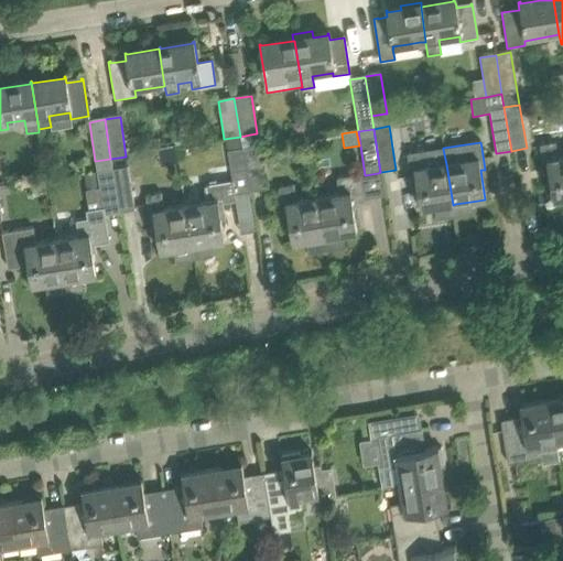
[(554,144),(539,147),(540,151),(543,173),(548,173),(549,180),(553,202),(562,200),(562,159),(558,160),(554,144)]
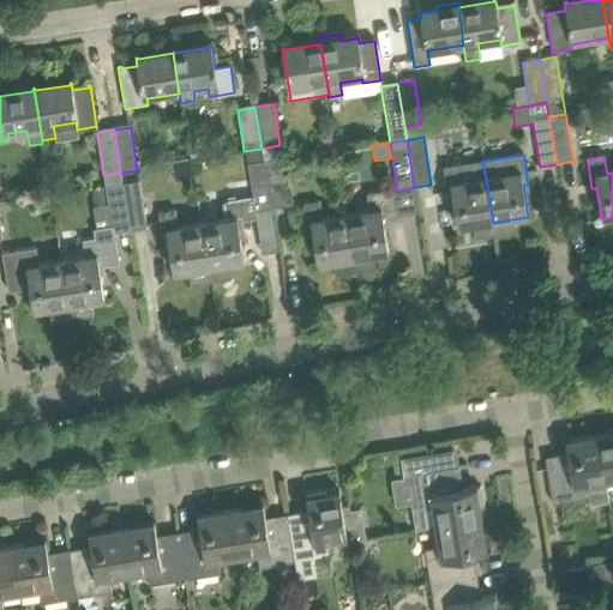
[(265,163),(264,163),(272,211),(289,207),(282,161),(275,162),(265,163)]
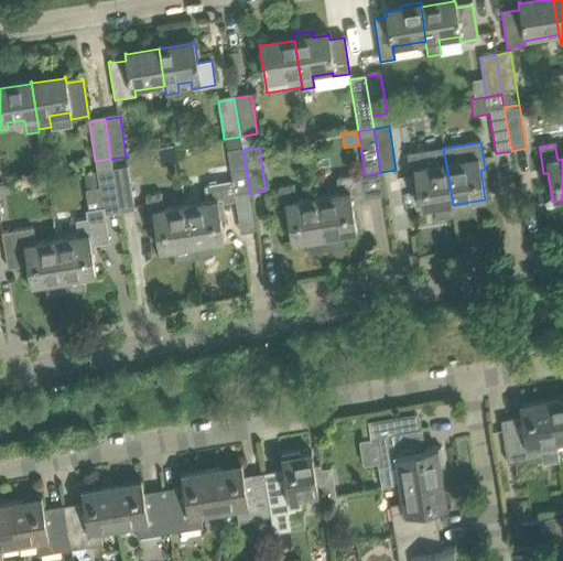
[(443,149),(407,154),(411,182),(415,181),(420,209),(434,207),(450,205),(453,205),(446,164),(443,149)]
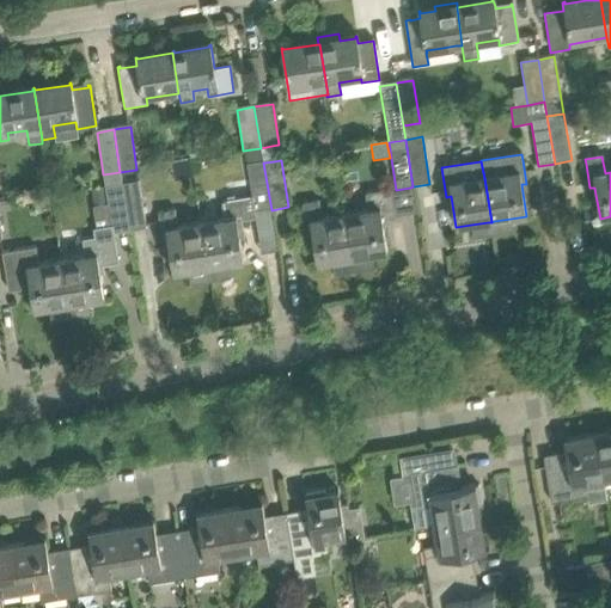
[(224,219),(201,222),(208,268),(211,268),(228,264),(243,262),(239,238),(238,231),(243,229),(242,221),(256,219),(258,233),(274,231),(270,210),(272,210),(263,163),(248,166),(252,197),(238,200),(221,202),(222,213),(224,219)]
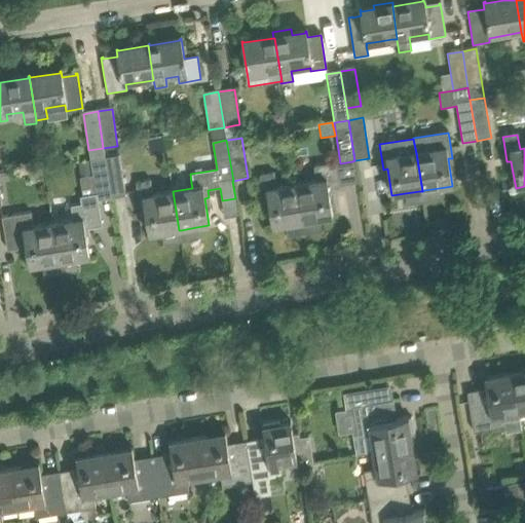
[(112,200),(126,198),(119,157),(105,160),(112,200)]
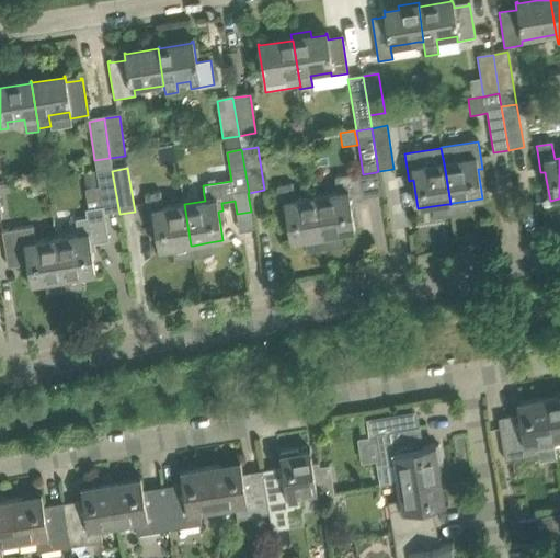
[(78,236),(57,240),(65,289),(67,289),(66,280),(82,276),(95,274),(92,253),(91,246),(95,245),(109,242),(104,217),(120,214),(112,171),(96,173),(103,208),(84,211),(87,218),(76,220),(78,236)]
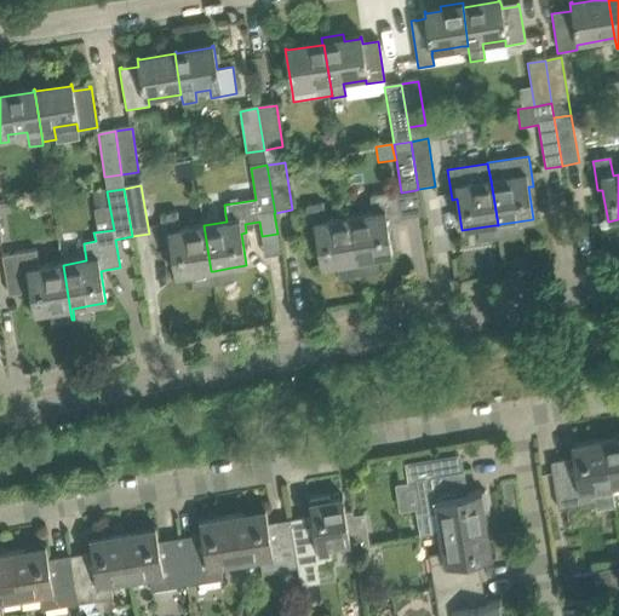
[(104,191),(92,193),(95,208),(107,207),(104,191)]
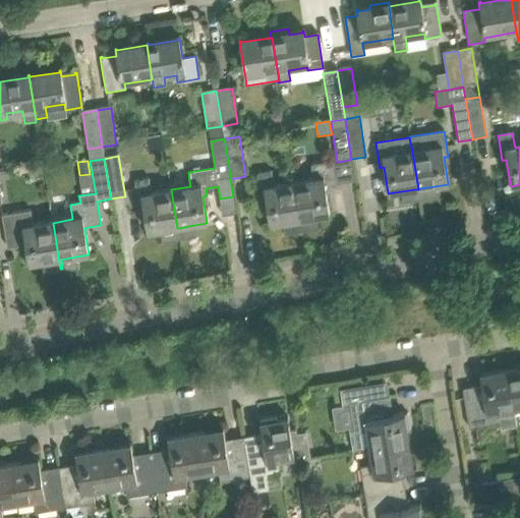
[(301,230),(303,229),(302,220),(330,216),(325,188),(337,187),(333,163),(311,166),(312,173),(312,178),(293,181),(301,230)]
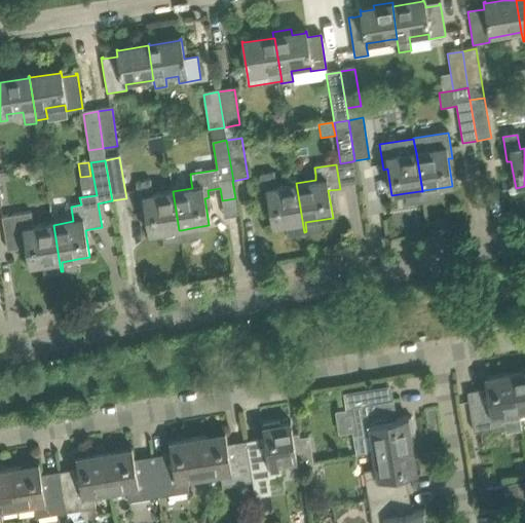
[(276,186),(275,182),(274,174),(260,176),(264,200),(268,200),(272,227),(300,223),(301,232),(304,232),(296,183),(276,186)]
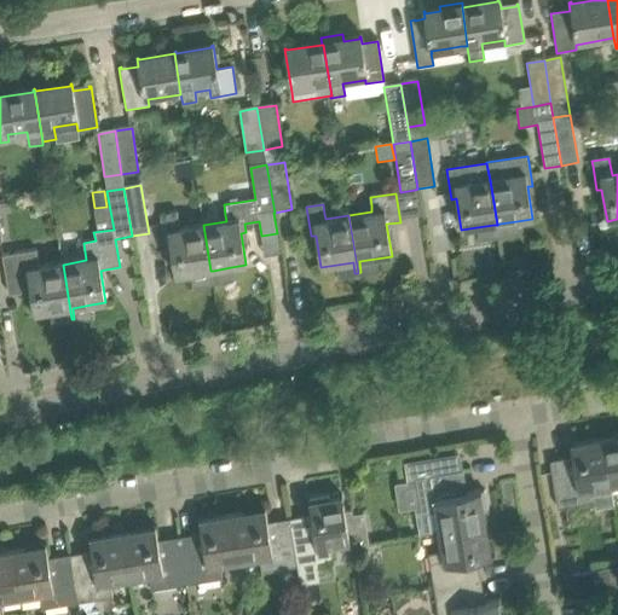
[(177,213),(160,216),(161,221),(165,245),(169,244),(171,253),(175,277),(190,274),(208,271),(209,282),(212,282),(211,271),(203,225),(179,230),(178,222),(177,213)]
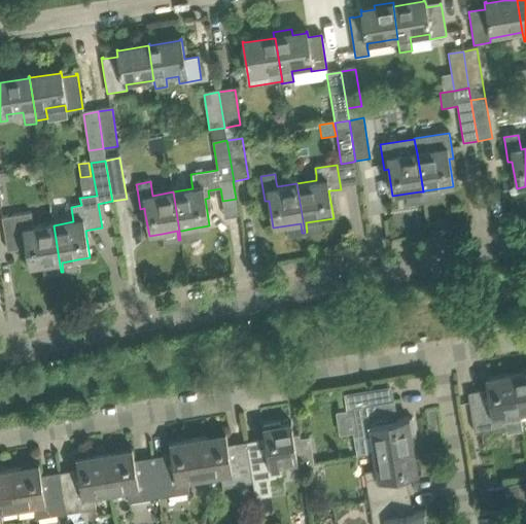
[(33,229),(31,214),(2,218),(7,252),(8,252),(8,250),(26,247),(29,268),(57,263),(59,273),(61,272),(54,225),(33,229)]
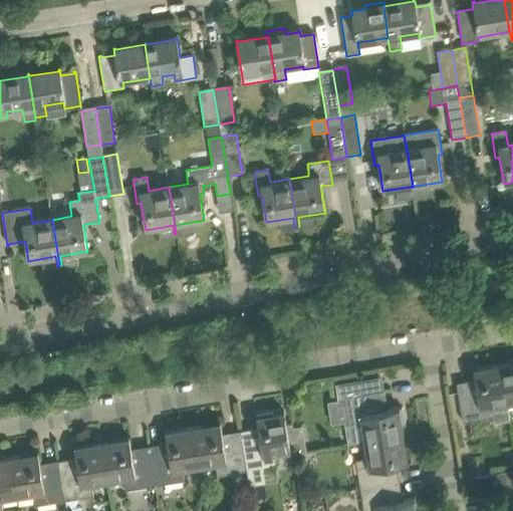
[(512,363),(501,366),(507,404),(512,403),(512,363)]
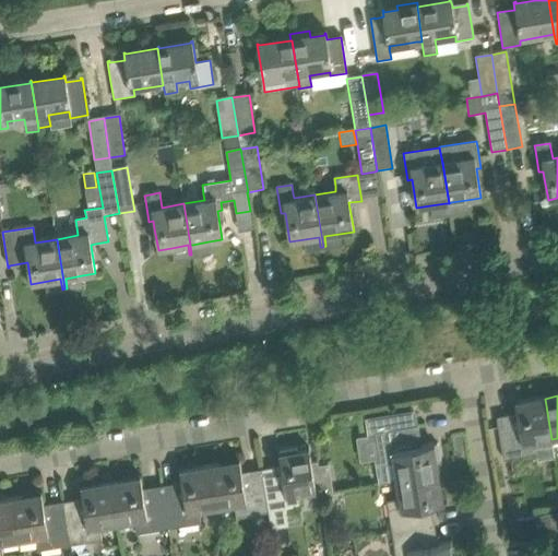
[(498,421),(497,421),(501,450),(503,461),(517,459),(525,458),(536,456),(534,442),(551,439),(545,399),(515,403),(514,403),(517,417),(518,421),(511,422),(510,418),(498,421)]
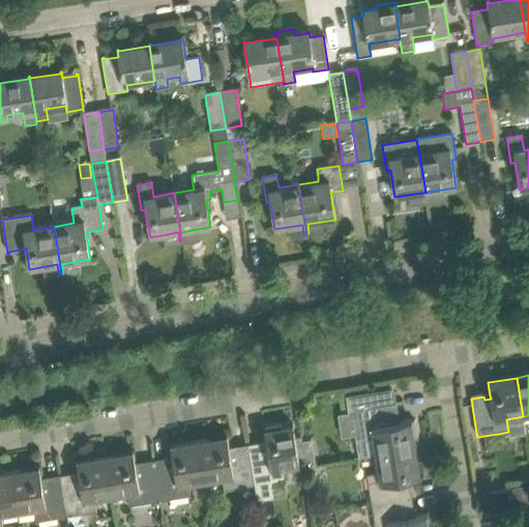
[(374,394),(348,399),(350,412),(355,411),(358,430),(360,438),(359,438),(360,441),(358,442),(358,441),(357,441),(358,444),(360,458),(358,458),(359,460),(376,457),(415,450),(413,440),(417,439),(415,421),(412,422),(411,421),(400,423),(394,425),(393,418),(397,418),(397,417),(395,417),(395,413),(394,406),(397,405),(397,404),(389,405),(389,403),(387,392),(376,394),(374,394)]
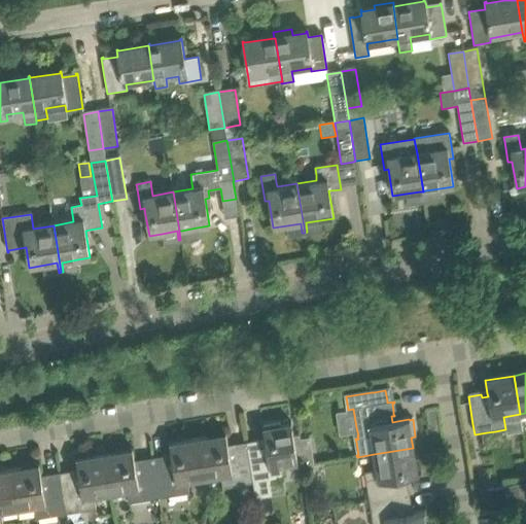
[(258,443),(246,445),(252,483),(254,499),(273,496),(271,480),(282,478),(280,465),(297,462),(303,461),(300,437),(297,437),(293,438),(291,423),(290,423),(290,425),(280,426),(279,422),(263,425),(264,427),(263,427),(265,442),(266,445),(259,446),(258,443)]
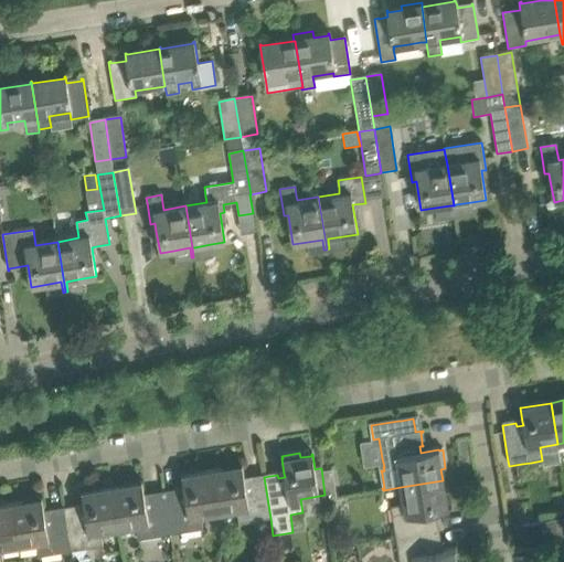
[(241,467),(211,473),(217,513),(236,510),(238,523),(270,518),(264,477),(263,478),(251,479),(252,483),(245,484),(244,480),(242,465),(241,466),(241,467)]
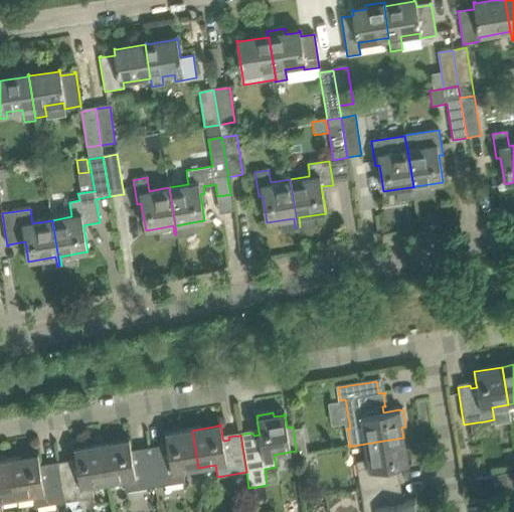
[(161,448),(149,450),(155,487),(184,483),(182,470),(198,468),(192,431),(166,435),(166,433),(165,433),(167,447),(168,450),(162,451),(161,448)]
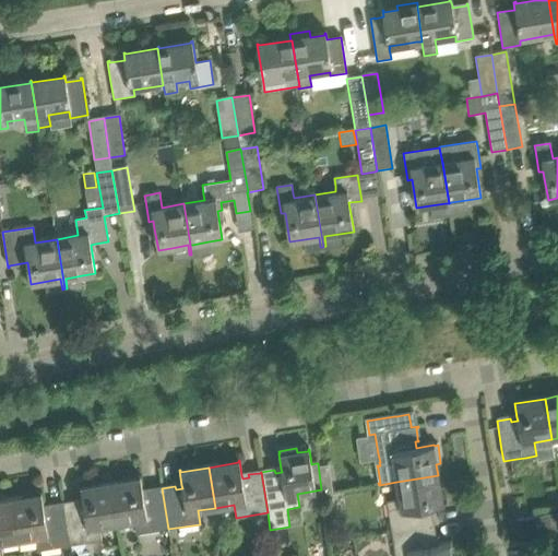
[(442,504),(438,475),(396,482),(400,499),(386,501),(391,533),(432,527),(429,507),(444,505),(443,504),(442,504)]
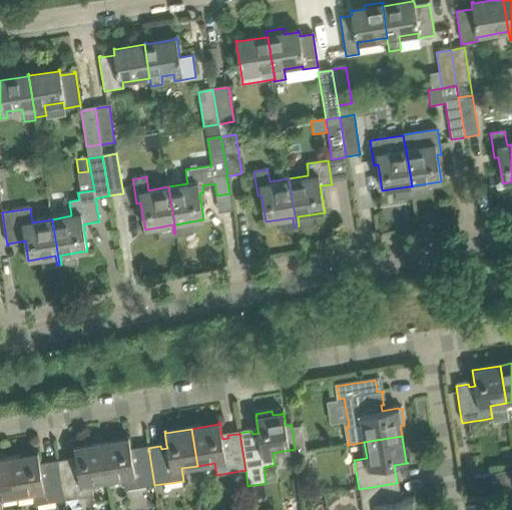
[(128,439),(101,443),(107,481),(123,478),(125,490),(154,485),(148,448),(137,450),(137,453),(131,454),(131,451),(128,437),(127,438),(128,439)]
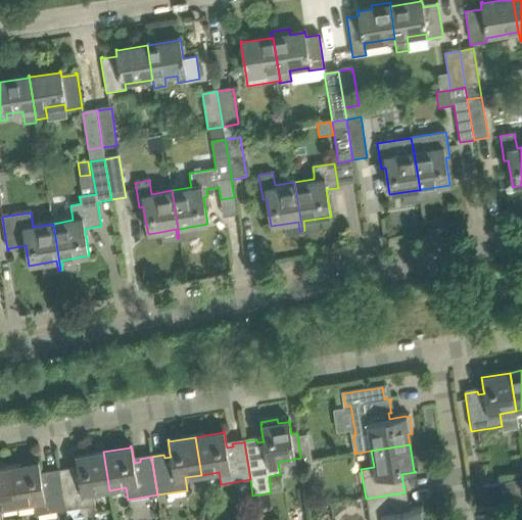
[(72,470),(58,472),(65,510),(95,505),(93,493),(109,490),(103,452),(77,457),(76,455),(75,455),(78,469),(78,472),(72,473),(72,470)]
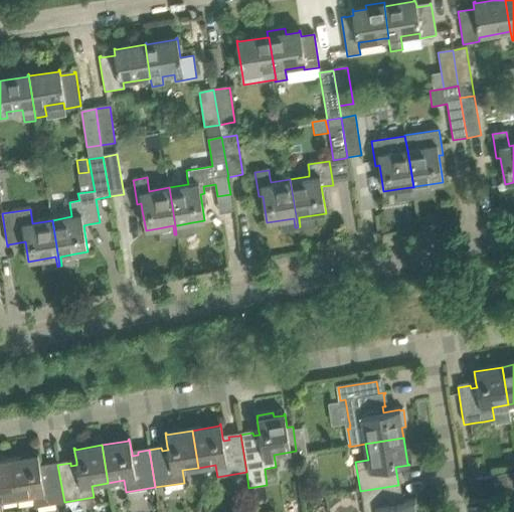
[(37,456),(10,460),(16,498),(32,496),(34,507),(64,502),(57,465),(46,467),(46,470),(40,471),(40,468),(38,454),(37,454),(37,456)]
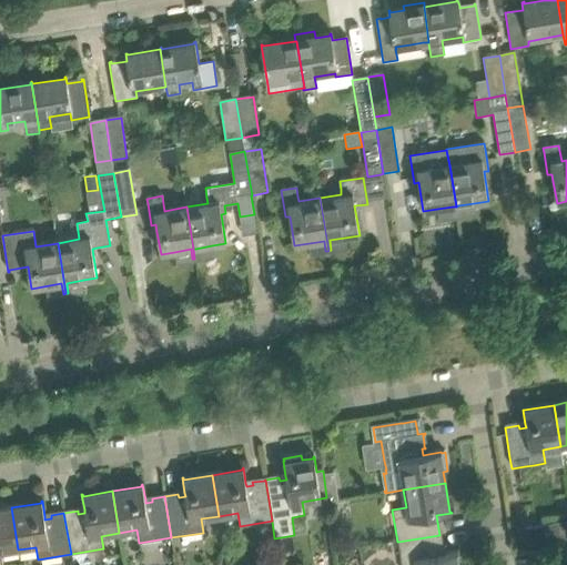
[(2,564),(0,553),(18,550),(11,507),(0,510),(0,564),(2,564)]
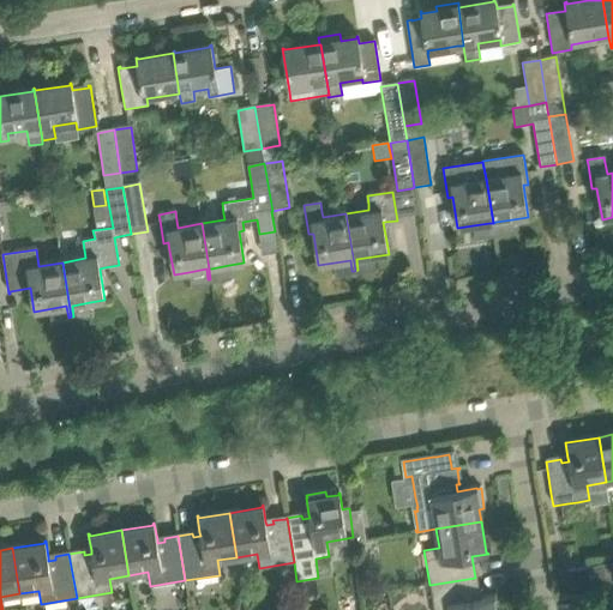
[(604,565),(566,571),(570,591),(606,585),(607,585),(604,566),(604,565)]
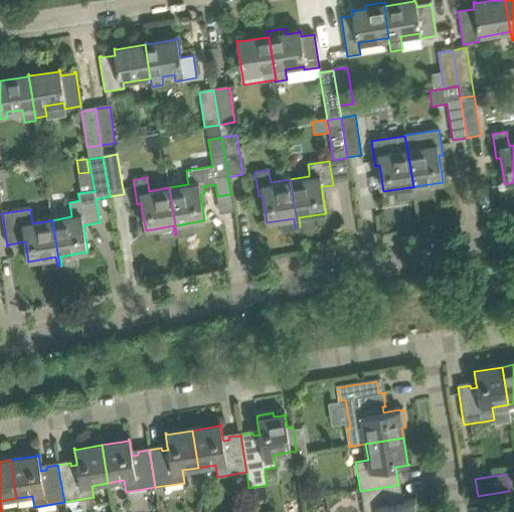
[(401,503),(398,485),(360,491),(363,511),(414,511),(413,502),(415,502),(414,501),(401,503)]
